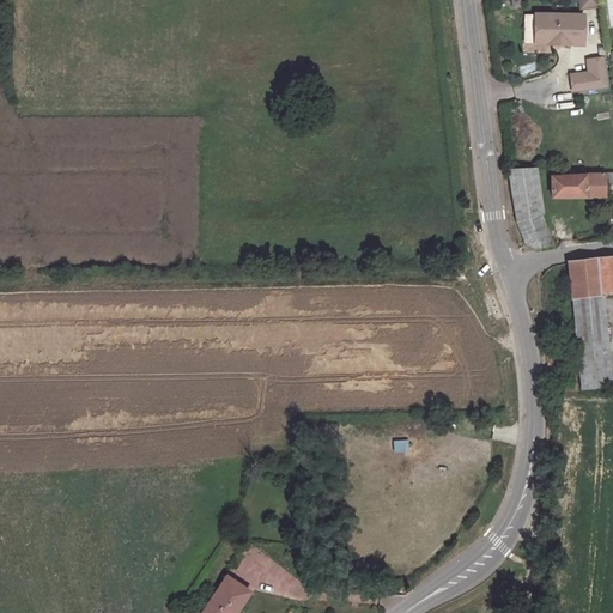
[(534,16),(535,46),(552,46),(553,40),(564,40),(564,46),(582,46),(582,16),(534,16)]
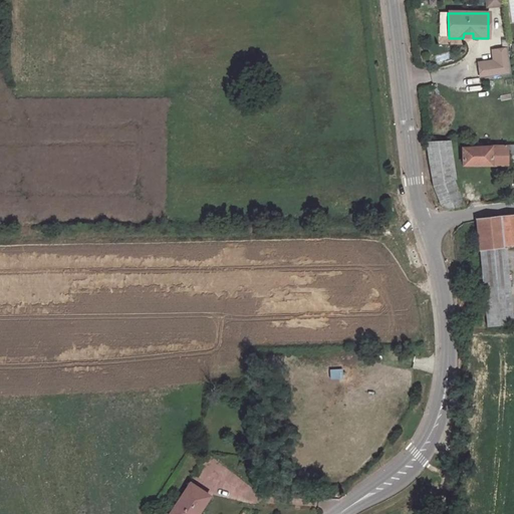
[(481,78),(511,73),(507,49),(493,51),(494,61),(479,63),(481,78)]
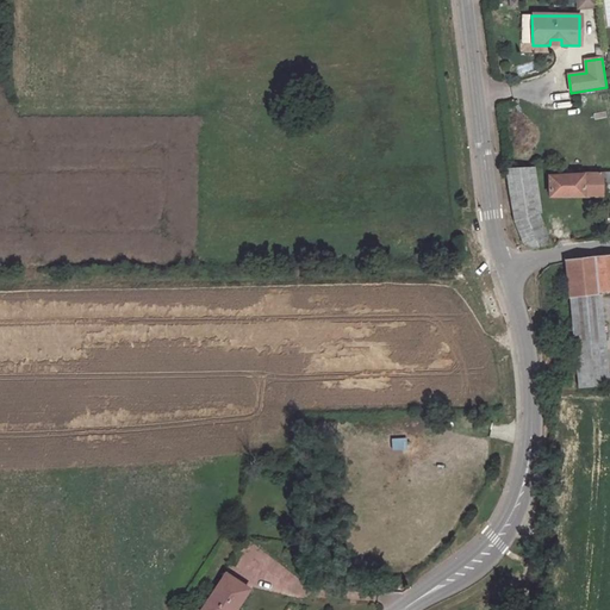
[(506,169),(515,221),(536,213),(527,168),(506,169)]
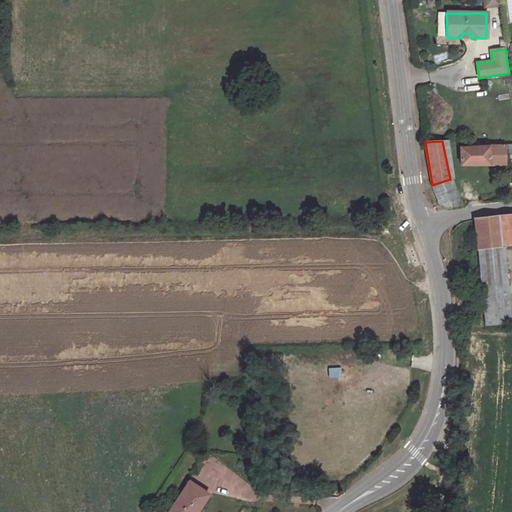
[(511,163),(511,145),(480,146),(474,146),(461,147),(461,165),(489,165),(511,164),(511,163)]
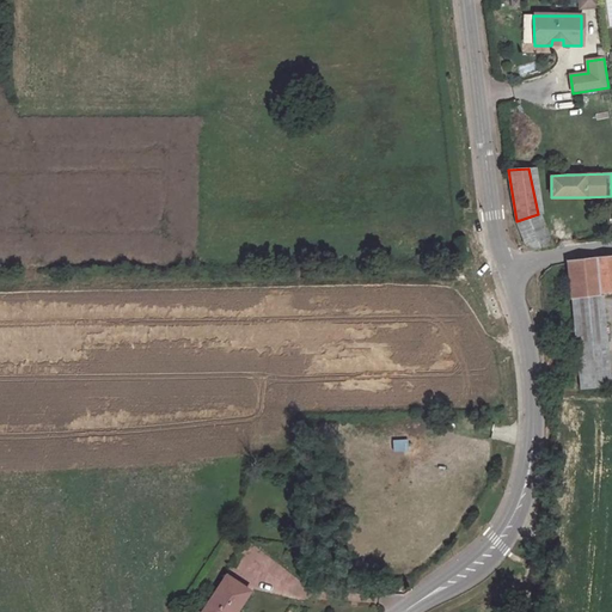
[(534,250),(554,246),(539,214),(538,214),(516,221),(525,244),(534,250)]
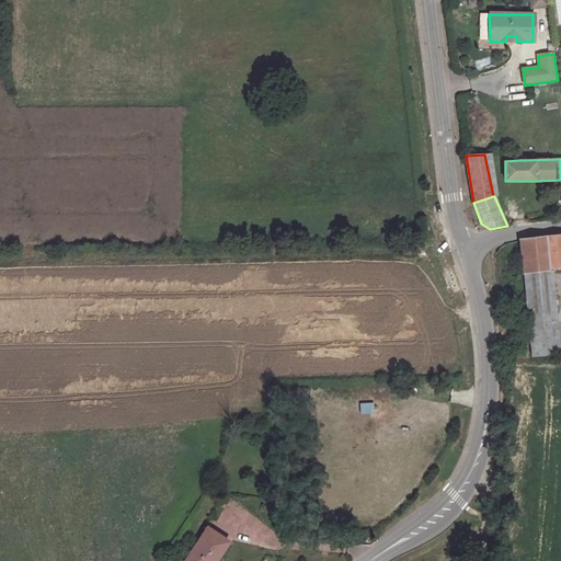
[(560,236),(544,238),(547,267),(551,267),(560,265),(560,236)]
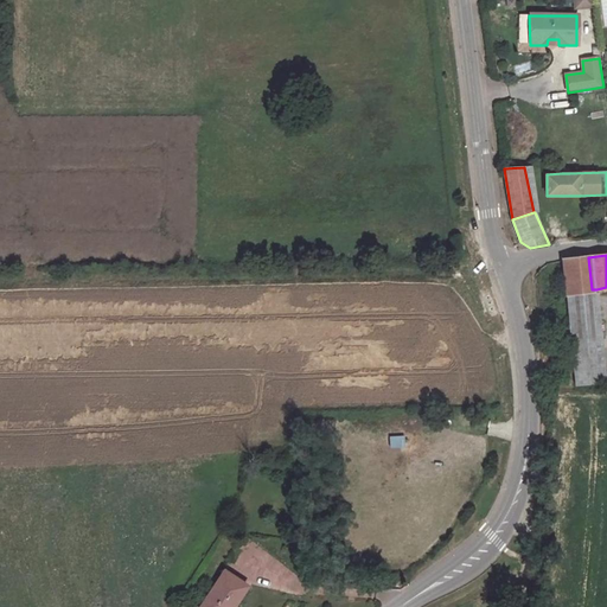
[(588,257),(563,261),(566,293),(592,289),(588,257)]
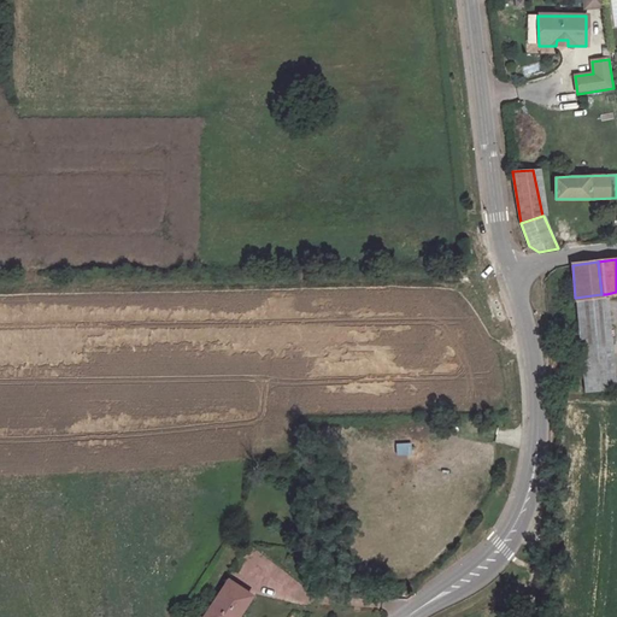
[(601,294),(575,298),(583,372),(613,370),(606,294),(601,294)]
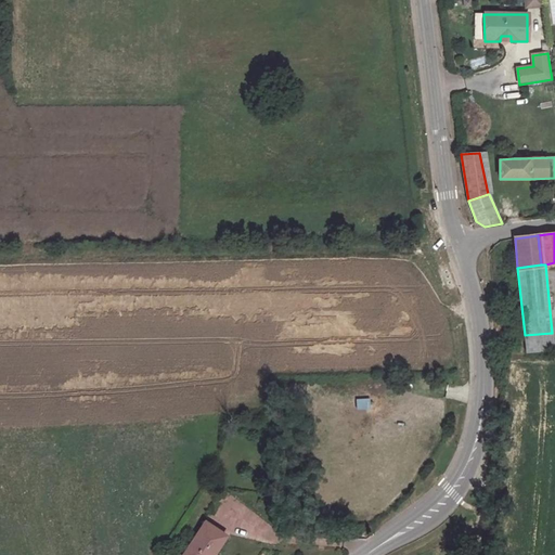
[(554,348),(552,333),(525,335),(526,351),(554,348)]
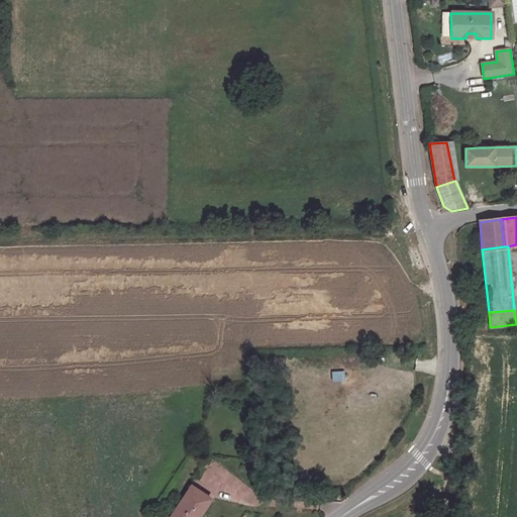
[(191,488),(171,516),(201,516),(212,501),(191,488)]
